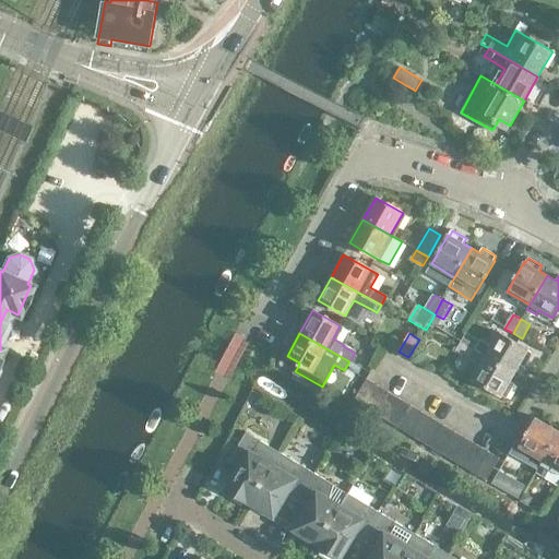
[(466,333),(462,342),(515,373),(521,365),(524,366),(532,353),(528,351),(530,349),(499,333),(491,346),(487,344),(479,341),(466,333)]
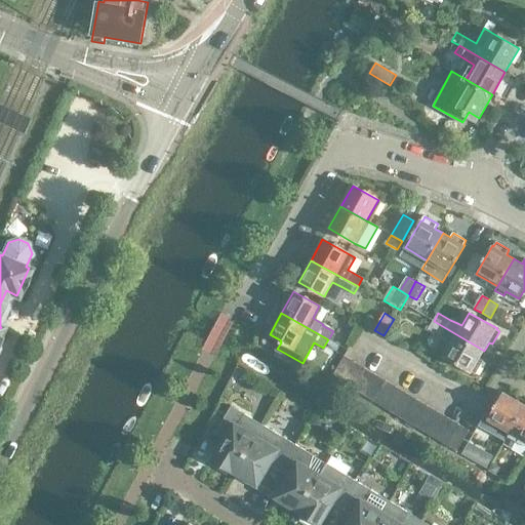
[(484,351),(434,321),(427,317),(420,327),(428,331),(429,329),(441,335),(440,336),(451,344),(443,356),(472,372),(473,371),(476,373),(483,360),(480,359),(484,351)]
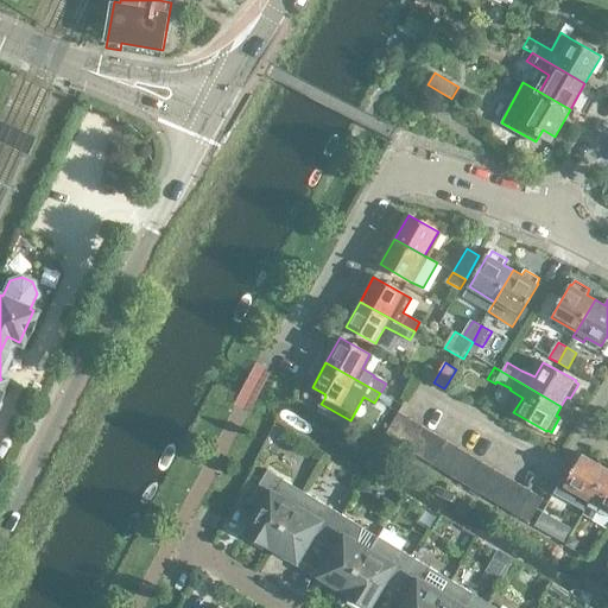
[(397,443),(411,419),(399,412),(385,436),(397,443)]
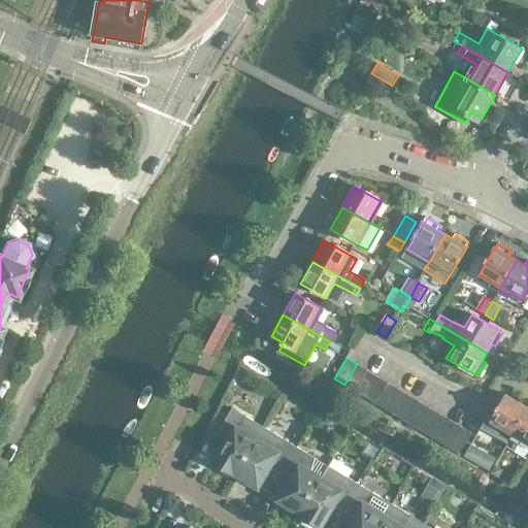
[(357,364),(344,385),(355,391),(367,370),(357,364)]
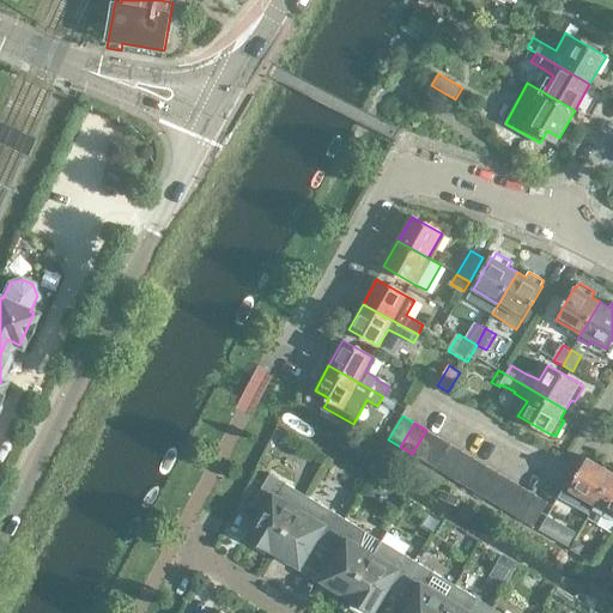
[(426,430),(412,454),(424,462),(439,437),(426,430)]
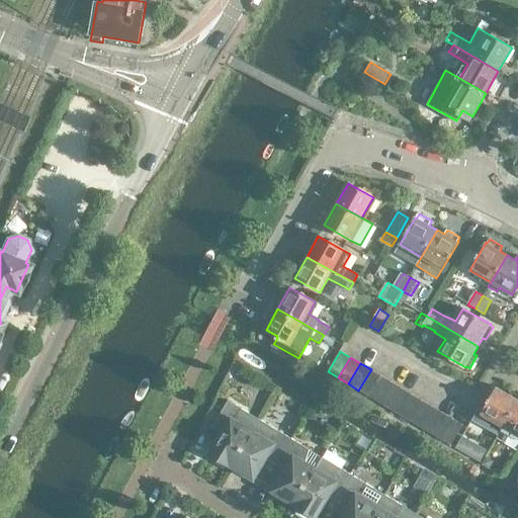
[(371,369),(358,391),(369,397),(381,375),(371,369)]
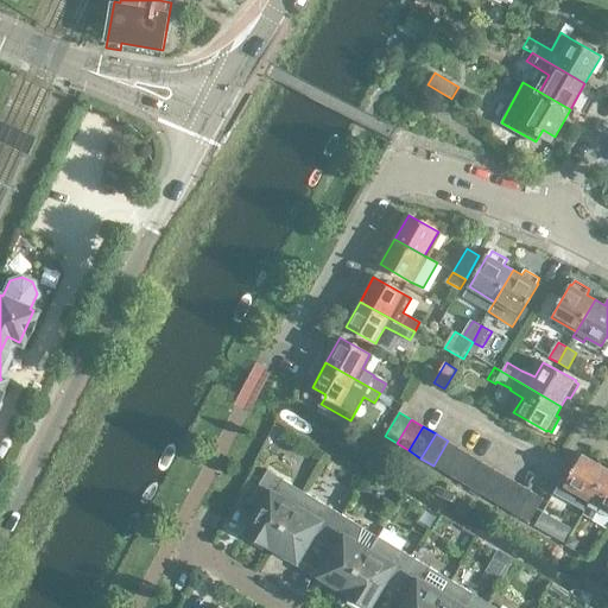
[(448,441),(434,466),(445,473),(460,449),(448,441)]
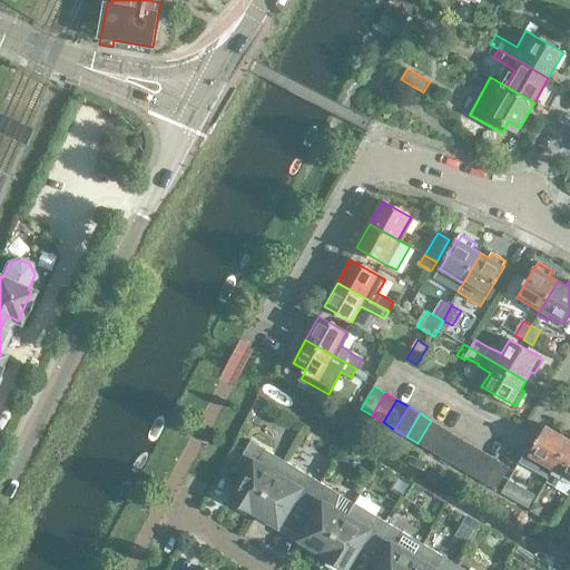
[(431,421),(418,443),(429,450),(442,428),(431,421)]
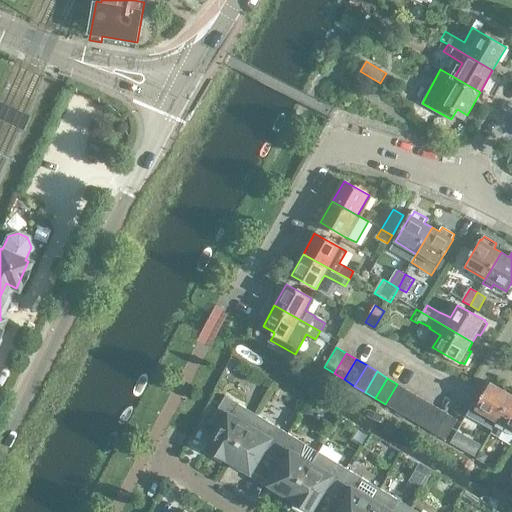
[(472,416),(494,429),(511,395),(511,394),(491,383),(472,416)]
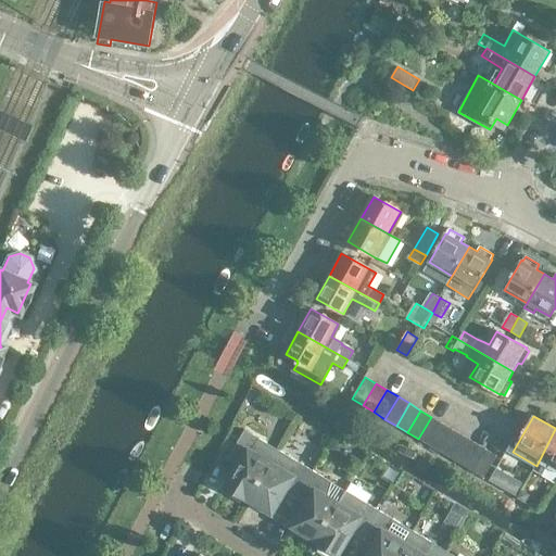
[(431,417),(418,439),(429,445),(442,424),(431,417)]
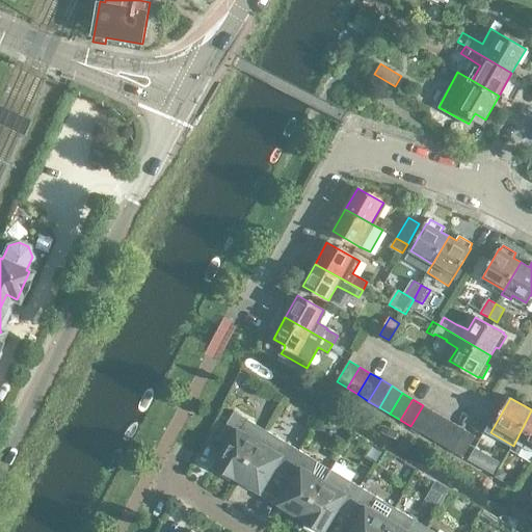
[(423,405),(410,426),(421,432),(433,411),(423,405)]
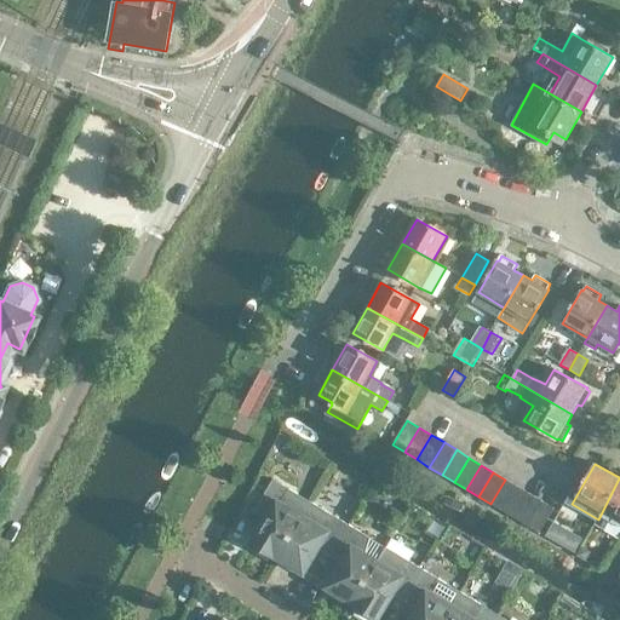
[(275,556),(280,558),(313,503),(273,478),(254,510),(267,517),(251,544),(274,558),(275,556)]
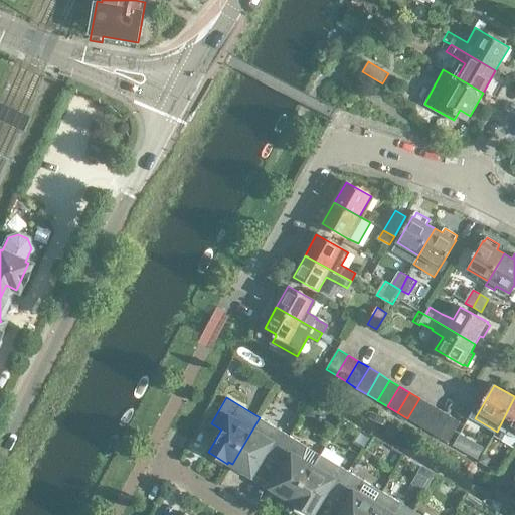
[(514,397),(497,432),(514,442),(514,397)]
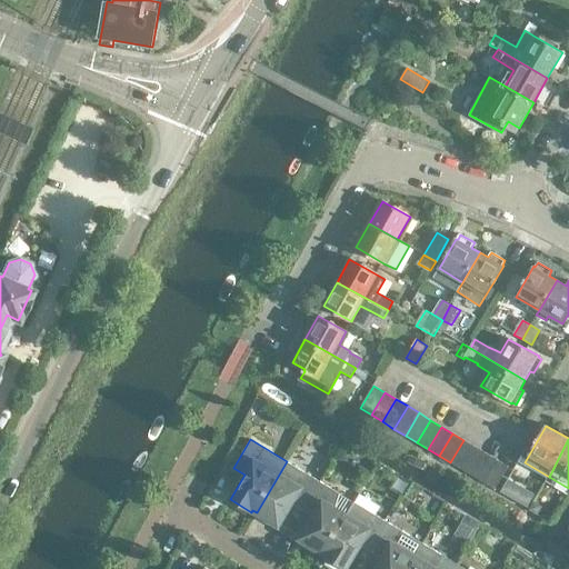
[(463,440),(450,462),(461,469),(475,447),(463,440)]
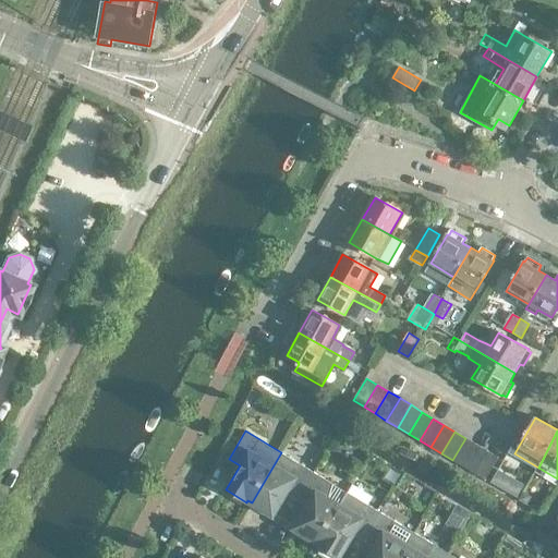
[(465,438),(452,460),(463,466),(476,445),(465,438)]
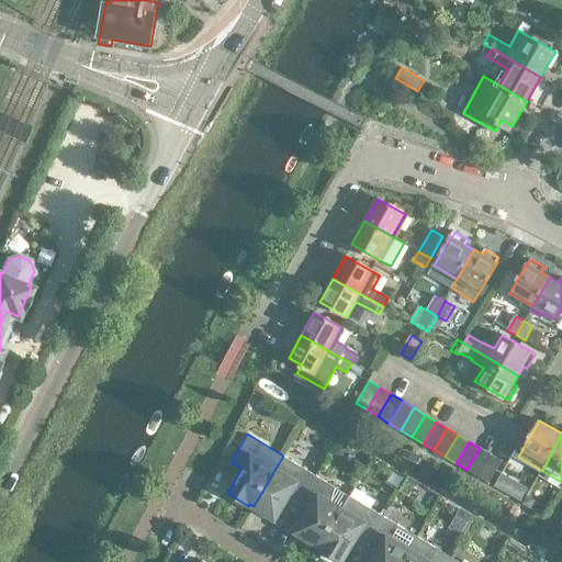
[(480,448),(467,470),(478,476),(491,454),(480,448)]
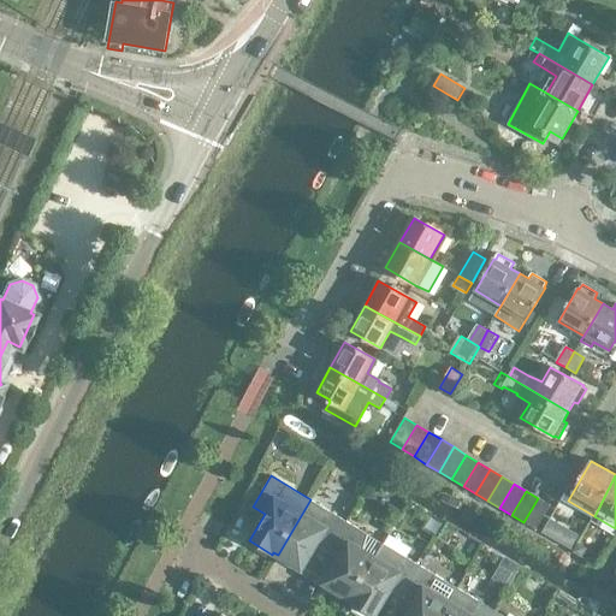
[(538,498),(525,522),(537,529),(550,505),(538,498)]
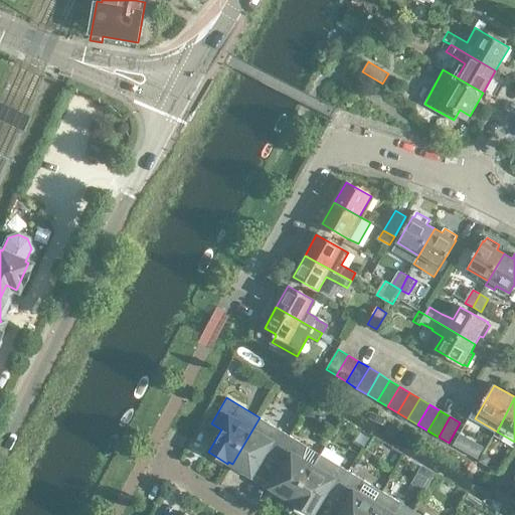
[(265,456),(274,462),(290,436),(260,417),(232,464),(235,466),(235,468),(250,478),(265,456)]
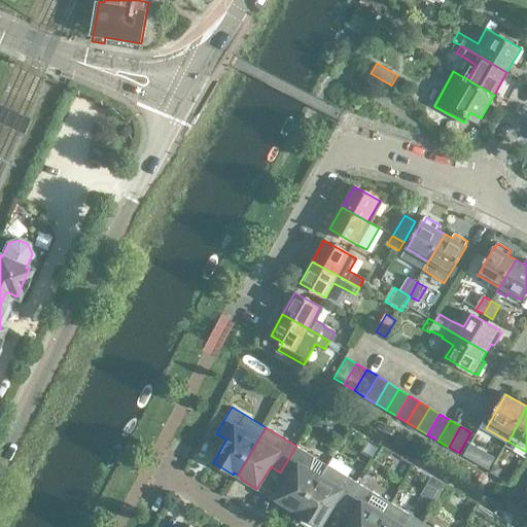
[(293,508),(300,512),(321,477),(311,470),(315,457),(296,446),(280,472),(290,478),(276,500),(292,511),(293,508)]
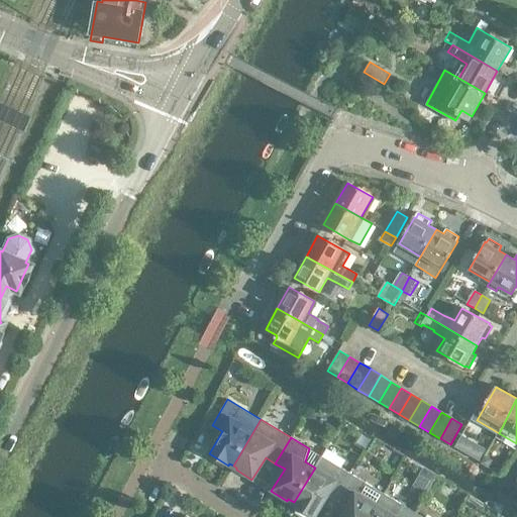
[(493,443),(484,438),(477,451),(485,456),(493,443)]
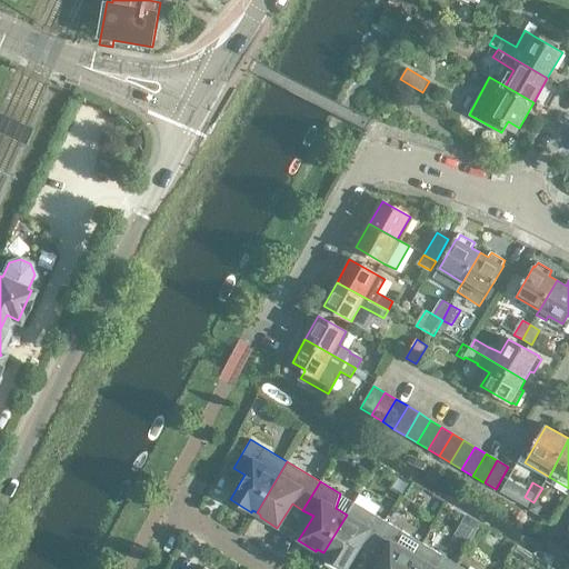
[(546,505),(536,499),(533,502),(529,510),(539,516),(546,505)]
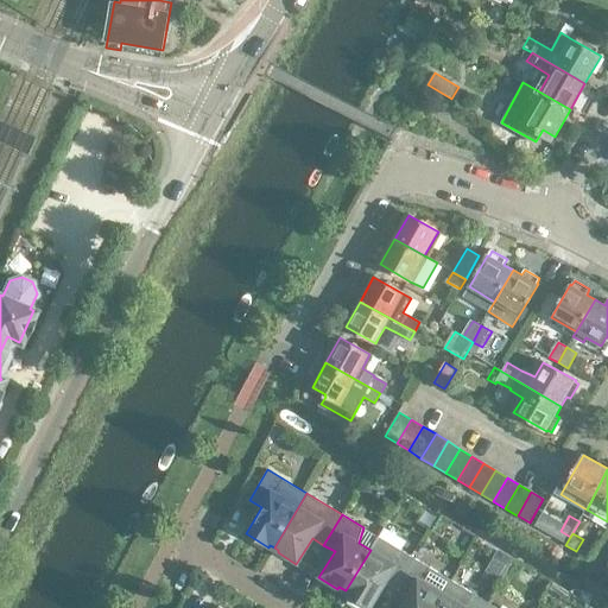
[(385,582),(397,589),(415,558),(378,536),(371,550),(346,590),(348,593),(347,595),(349,596),(347,600),(360,607),(365,607),(367,607),(369,607),(385,582)]
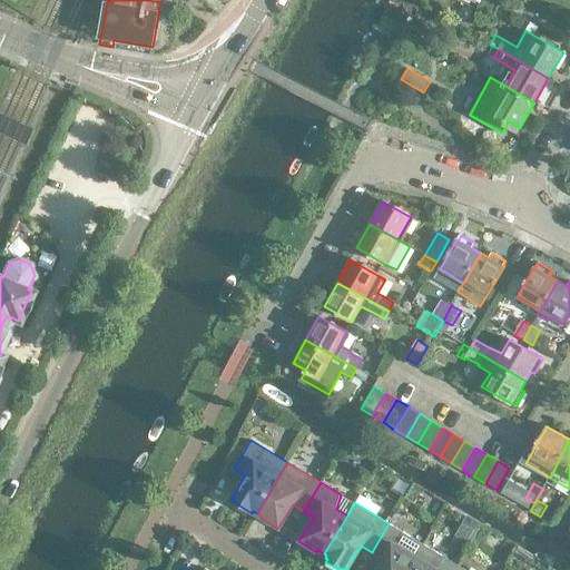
[(406,569),(423,544),(389,523),(372,552),(382,558),(374,569),(406,569)]
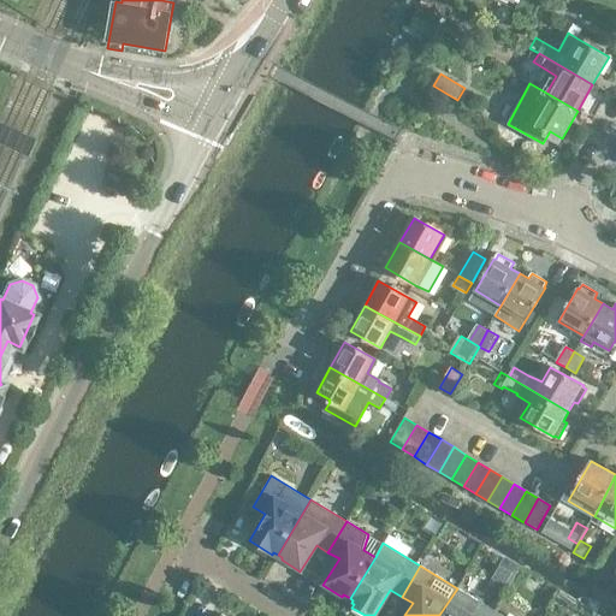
[(490,615),(495,610),(457,588),(439,615),(490,615)]
